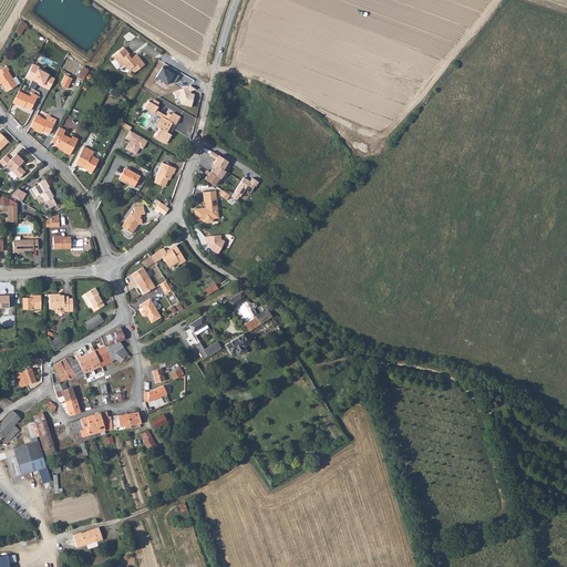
[(23,22),(16,32),(21,35),(28,24),(23,22)]
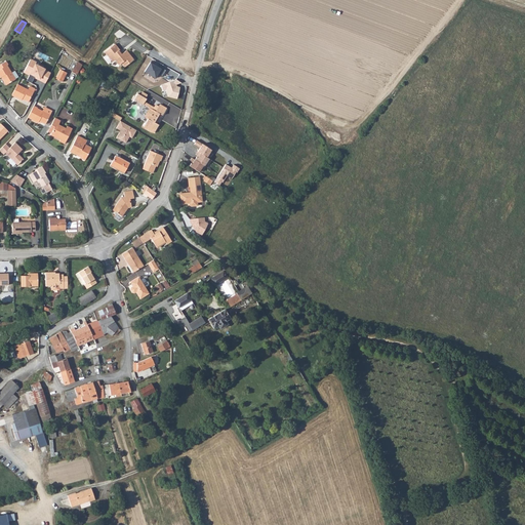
[(116,50),(117,50),(113,44),(104,51),(111,62),(113,59),(117,65),(120,63),(123,67),(131,61),(124,50),(120,53),(119,54),(116,50)]
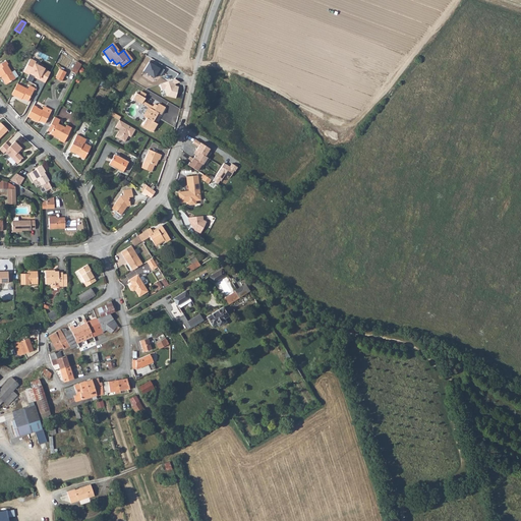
[(32,80),(34,76),(37,78),(39,76),(45,79),(48,72),(42,69),(42,68),(33,63),(34,61),(30,59),(23,71),(29,74),(26,78),(32,80)]
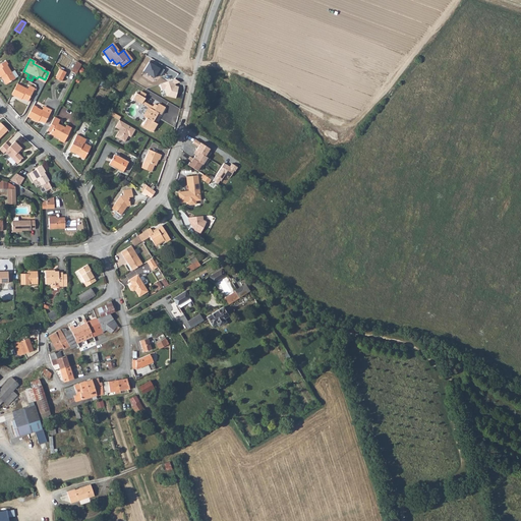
[(0,75),(1,75),(5,83),(15,78),(11,72),(7,64),(8,64),(6,61),(0,63),(0,75)]
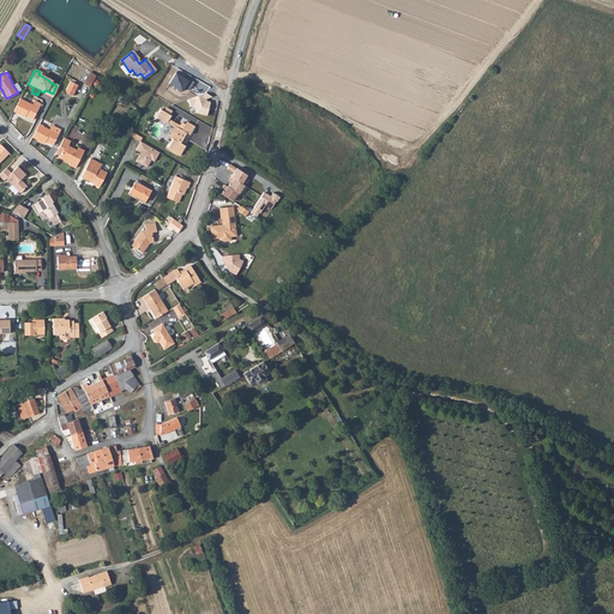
[(89,88),(96,76),(89,72),(82,84),(89,88)]
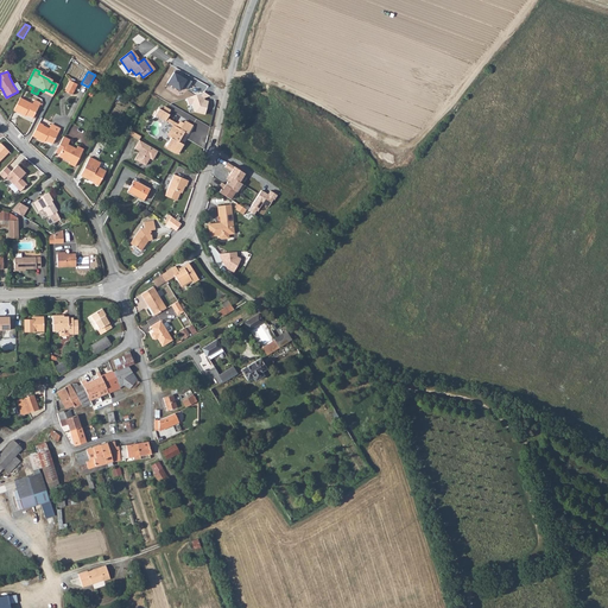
[(191,81),(173,71),(168,82),(181,89),(183,86),(187,88),(191,81)]
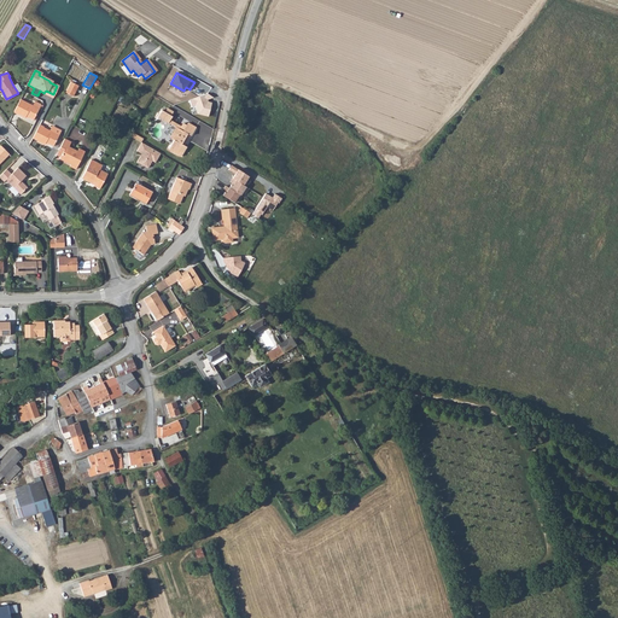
[(65,92),(73,97),(77,86),(70,82),(65,92)]
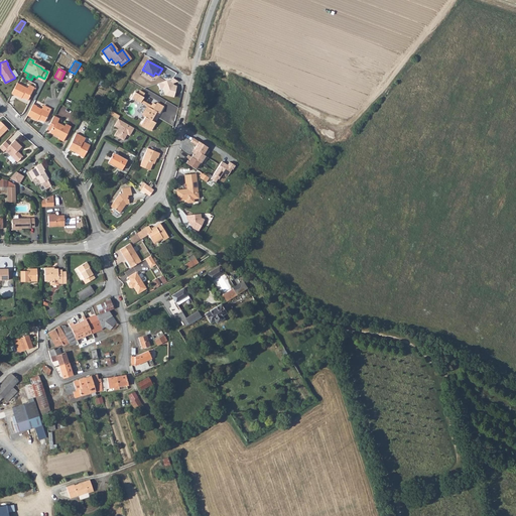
[(173,79),(158,84),(160,89),(163,88),(165,95),(174,97),(175,91),(172,83),(174,83),(173,79)]
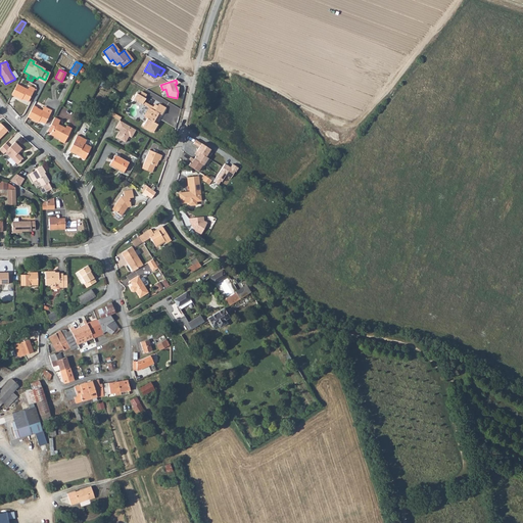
[(28,89),(17,84),(11,95),(20,100),(22,98),(28,101),(33,92),(28,89)]
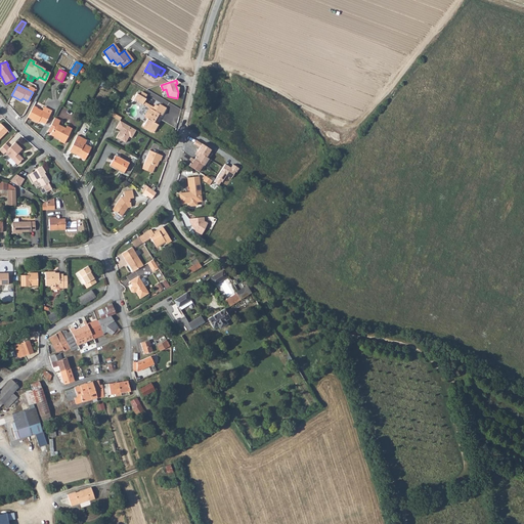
[(144,98),(139,95),(136,93),(133,99),(142,104),(143,102),(145,99),(144,98)]
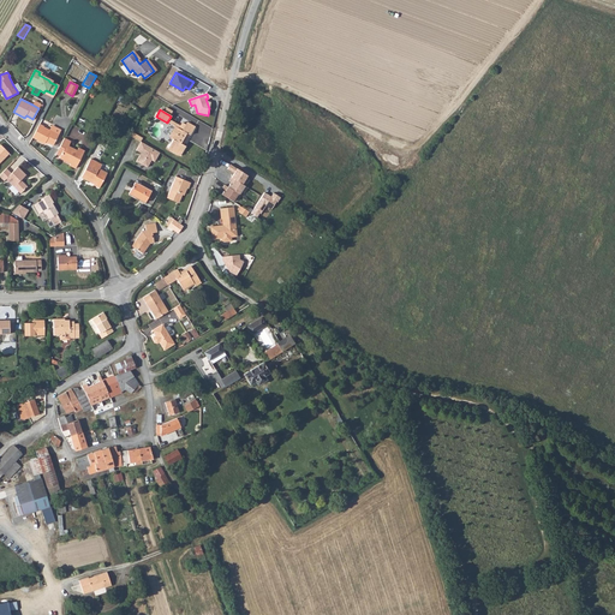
[(178,129),(174,127),(168,137),(173,141),(167,149),(179,156),(185,147),(183,145),(179,143),(185,133),(189,135),(190,136),(195,127),(186,123),(185,124),(181,123),(179,126),(178,129)]
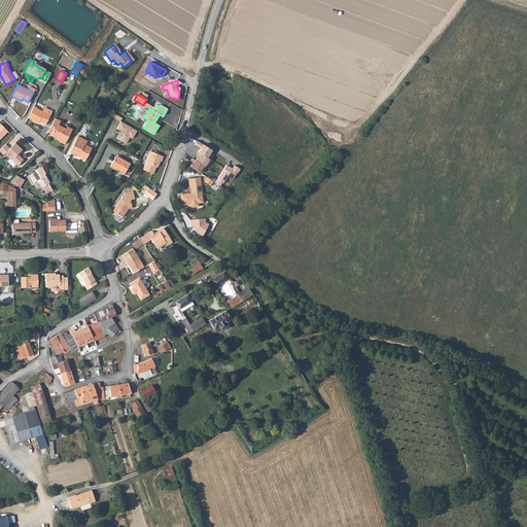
[(44,107),(42,111),(37,109),(37,108),(33,106),(28,117),(32,119),(31,120),(37,124),(37,123),(40,125),(41,123),(45,125),(53,111),(44,107)]
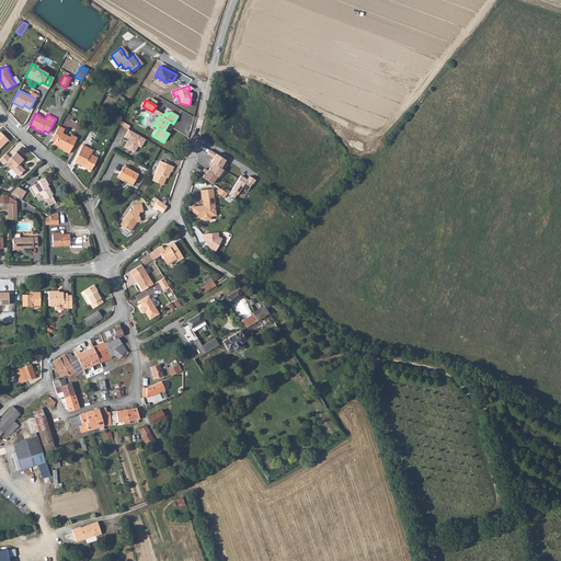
[(58,126),(54,135),(57,137),(54,144),(64,149),(63,150),(68,153),(77,137),(71,135),(70,137),(61,133),(64,129),(58,126)]
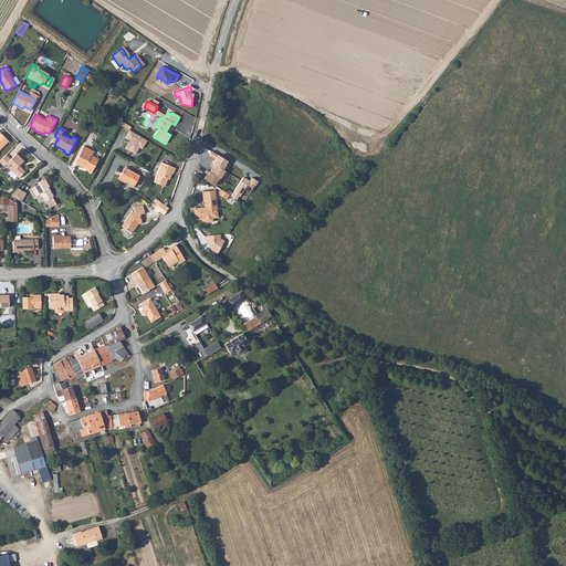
[(147,140),(129,130),(125,138),(130,142),(129,144),(128,144),(125,148),(135,154),(139,147),(142,148),(147,140)]
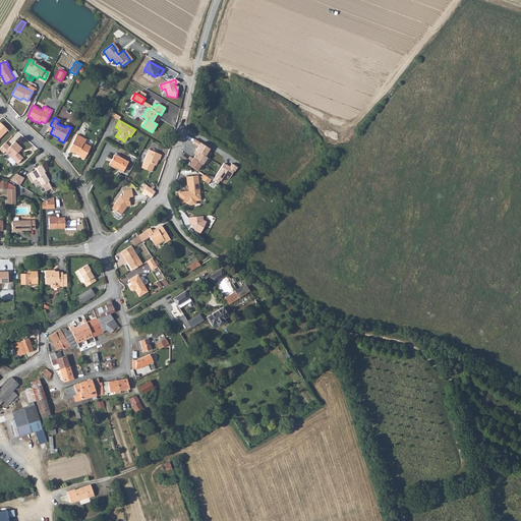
[(76,134),(73,140),(79,143),(82,137),(76,134)]
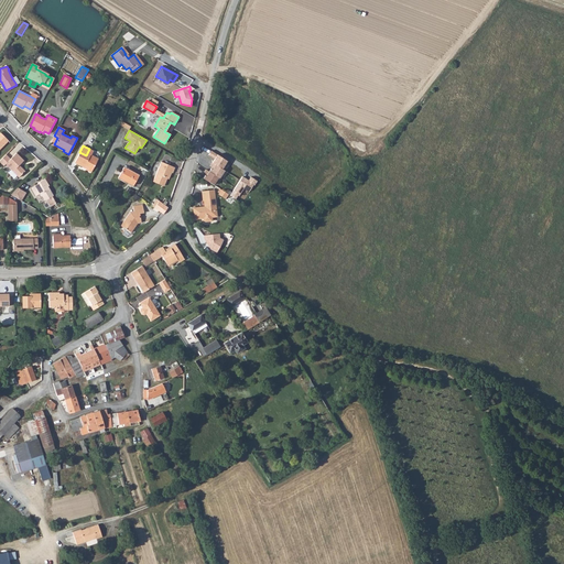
[(86,155),(79,152),(74,162),(84,167),(85,164),(87,165),(86,169),(85,170),(90,173),(97,159),(90,154),(93,151),(89,149),(86,155)]
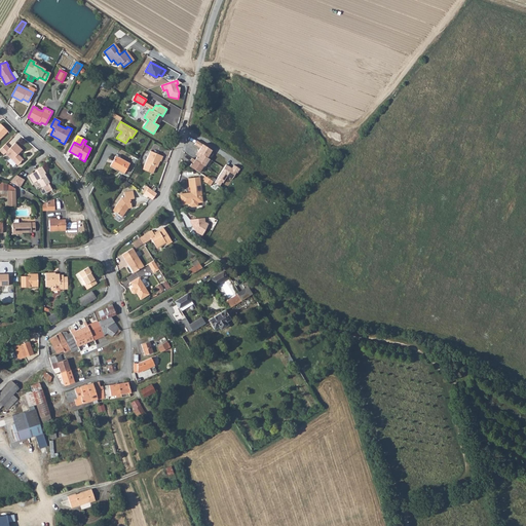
[(197,141),(195,145),(200,148),(197,152),(207,158),(213,151),(197,141)]
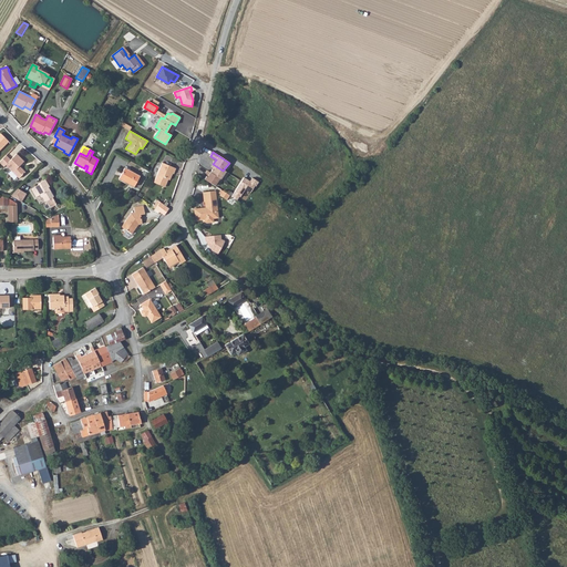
[(9,160),(6,156),(0,161),(0,162),(2,164),(3,166),(4,164),(11,171),(17,176),(18,177),(24,172),(19,165),(23,162),(16,153),(9,160)]
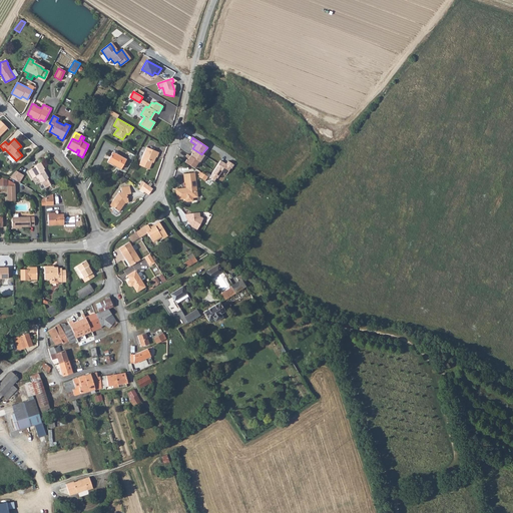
[(146,147),(138,165),(148,169),(151,162),(152,163),(155,156),(156,156),(158,152),(146,147)]
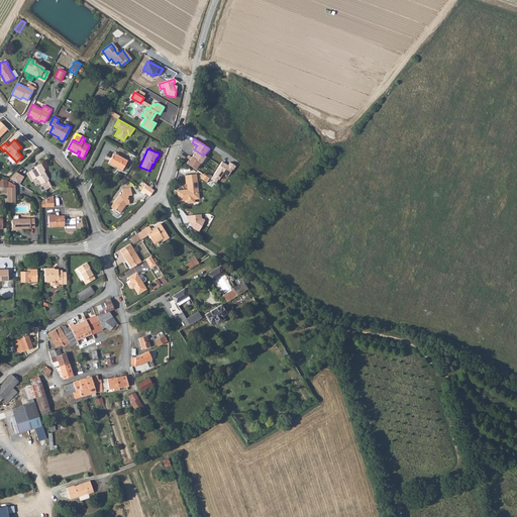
[(192,154),(190,158),(200,164),(202,160),(204,161),(206,158),(203,156),(194,149),(193,149),(191,152),(194,153),(193,156),(192,154)]
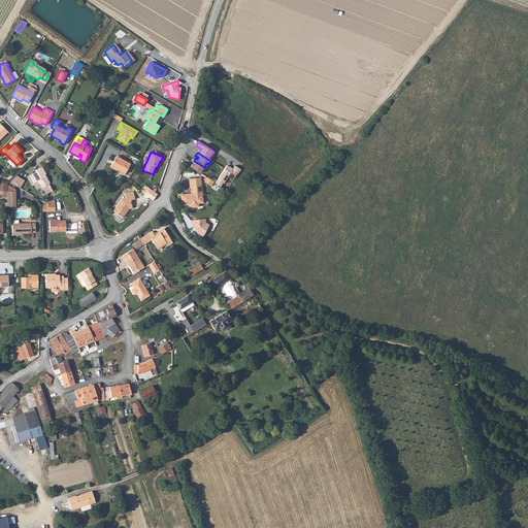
[(116,156),(109,166),(124,174),(129,164),(116,156)]
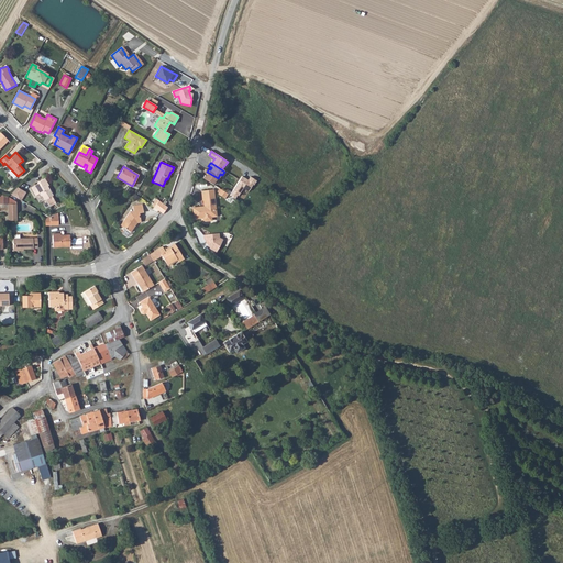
[(13,178),(17,175),(11,169),(8,172),(13,178)]
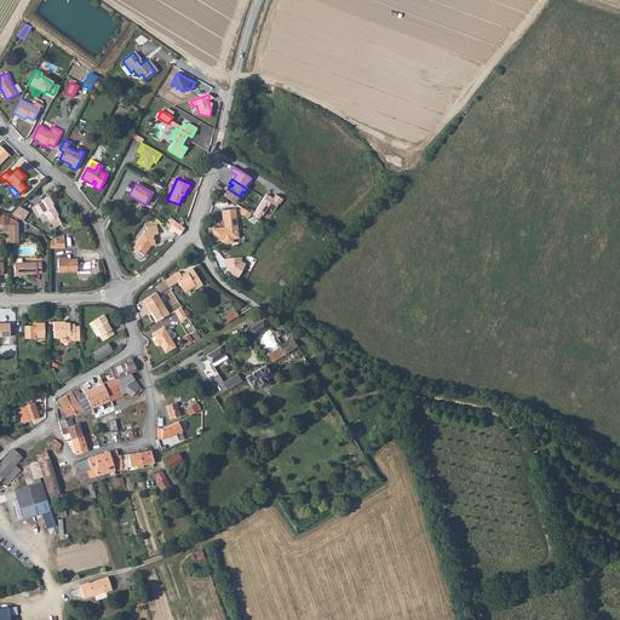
[(223,194),(222,196),(233,204),(235,200),(239,201),(241,197),(240,196),(228,189),(224,187),(222,190),(225,193),(224,194),(223,194)]
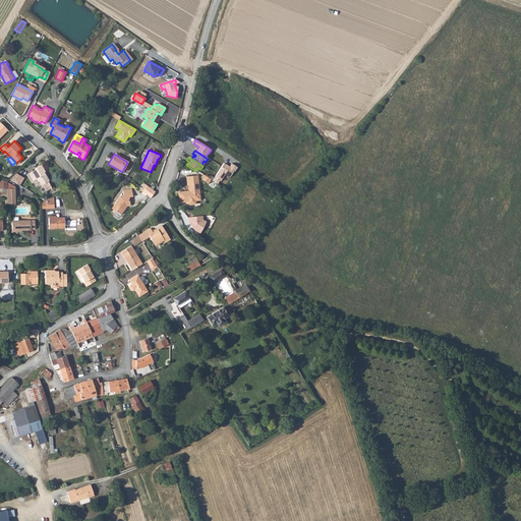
[(224,163),(213,180),(218,183),(220,180),(221,181),(227,171),(232,174),(237,167),(232,164),(230,167),(224,163)]
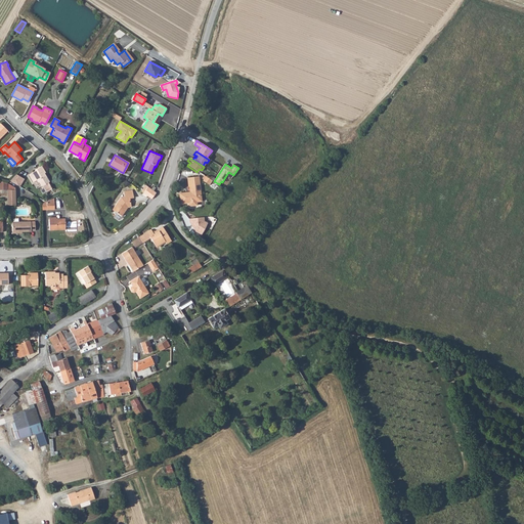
[(45,172),(41,166),(34,170),(35,171),(28,175),(32,181),(35,180),(37,182),(38,182),(41,186),(42,185),(46,192),(51,188),(48,182),(49,181),(44,173),(45,172)]
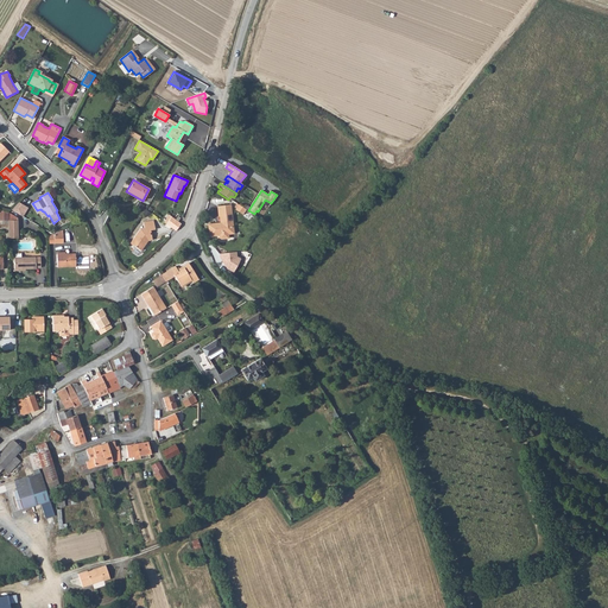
[(24,204),(19,202),(11,209),(20,215),(23,211),(20,210),(24,204)]
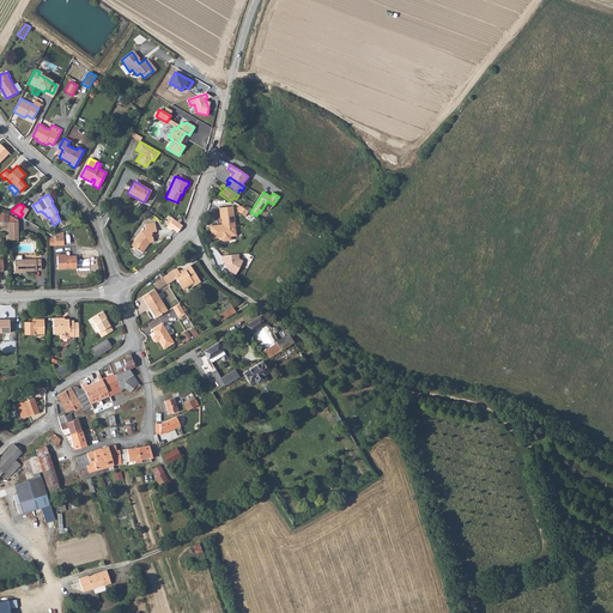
[(228,229),(232,228),(228,207),(217,208),(218,214),(225,213),(226,219),(219,220),(220,226),(207,228),(210,238),(219,237),(220,242),(228,241),(228,237),(226,231),(228,229)]
